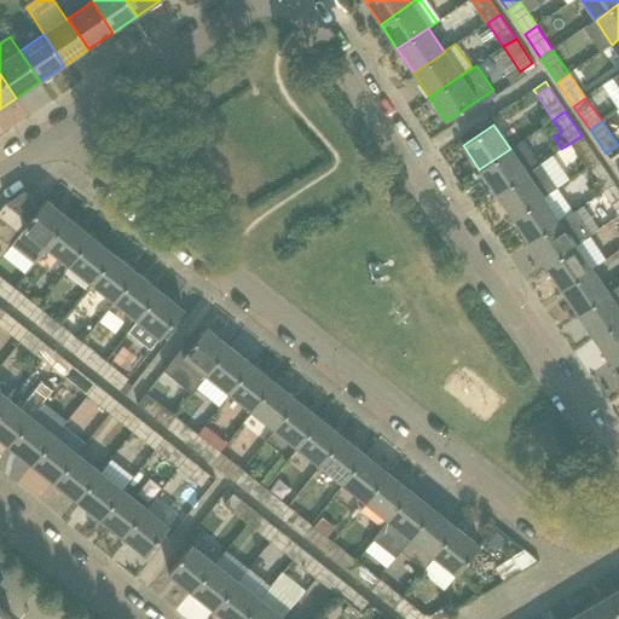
[(570,144),(586,168),(599,160),(582,136),(570,144)]
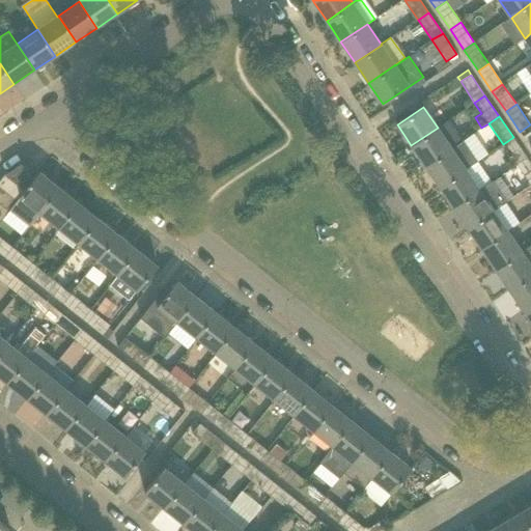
[(411,145),(425,166),(464,141),(449,119),(438,128),(411,145)]
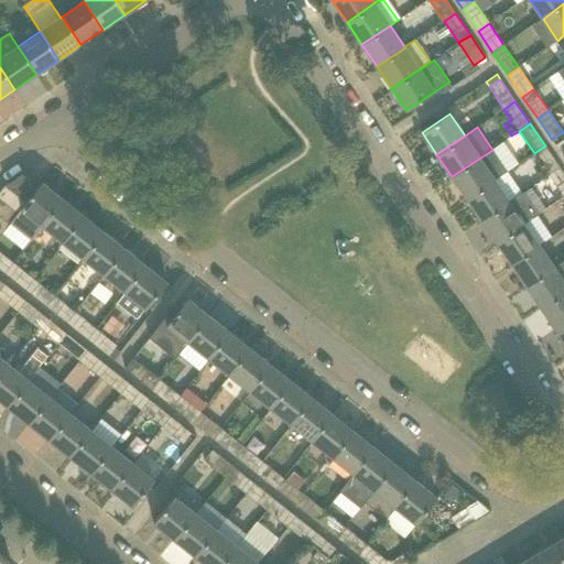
[(534,153),(549,175),(560,167),(545,145),(534,153)]
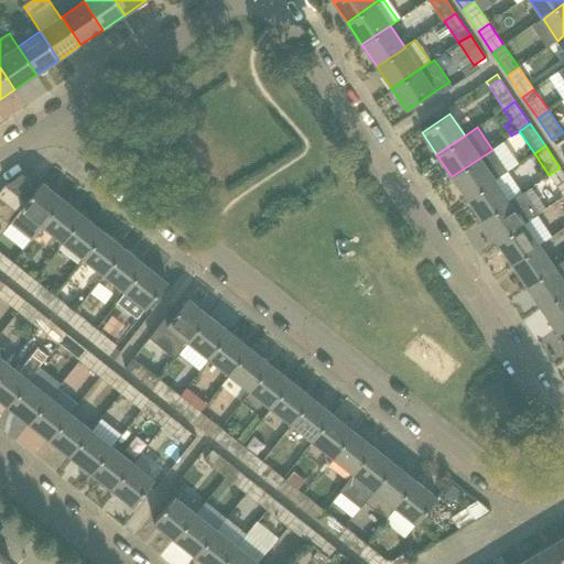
[(492,150),(452,176),(467,198),(507,171),(492,150)]
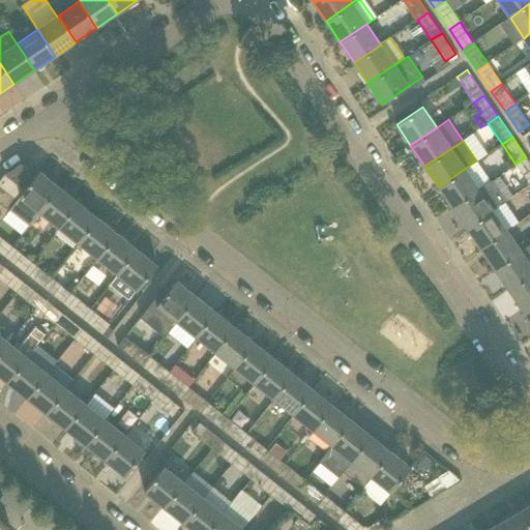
[(529,184),(529,163),(526,157),(516,165),(529,184)]
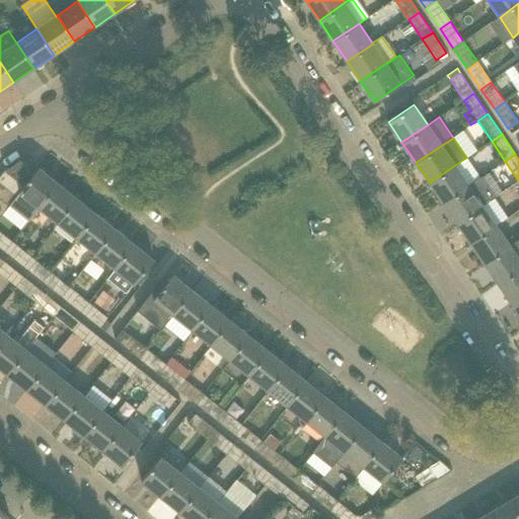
[(466,157),(430,182),(443,203),(479,176),(466,157)]
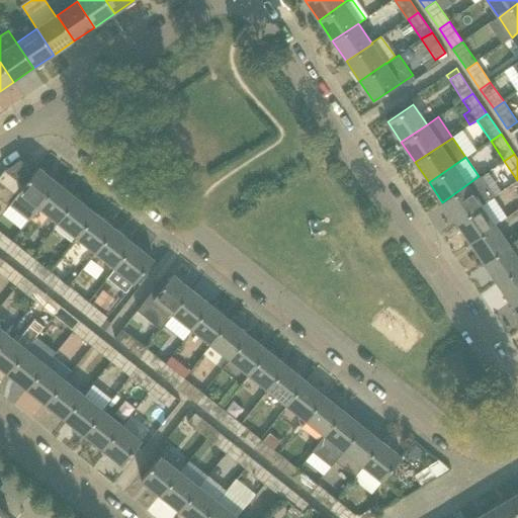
[(9,204),(28,220),(38,207),(58,183),(38,167),(32,175),(21,160),(5,170),(24,185),(16,195),(9,204)]
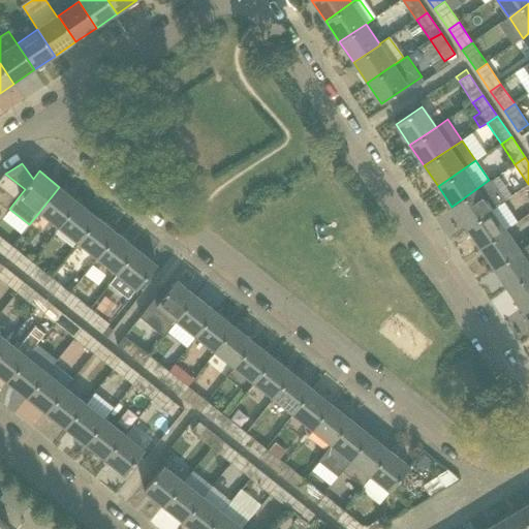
[(5,174),(0,180),(0,186),(17,199),(25,189),(5,174)]
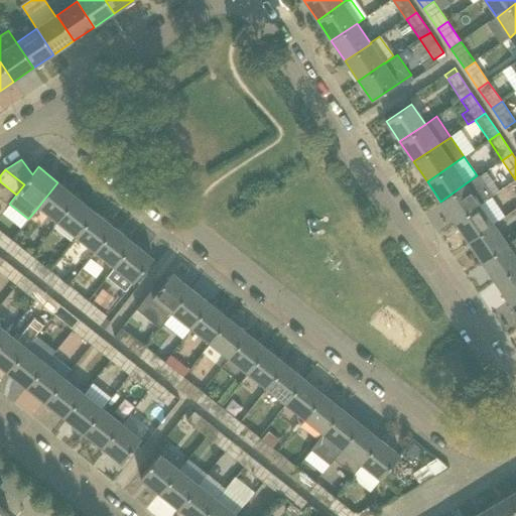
[(455,222),(480,204),(492,196),(478,174),(477,175),(440,202),(455,222)]
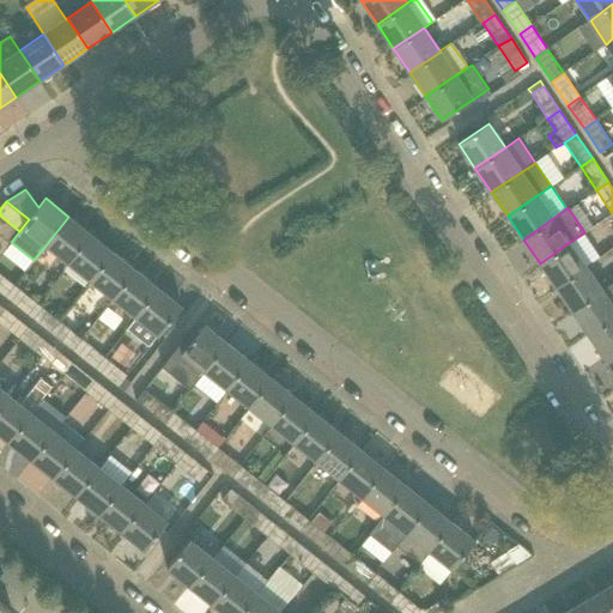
[(0,216),(0,235),(10,243),(11,242),(19,231),(0,216)]
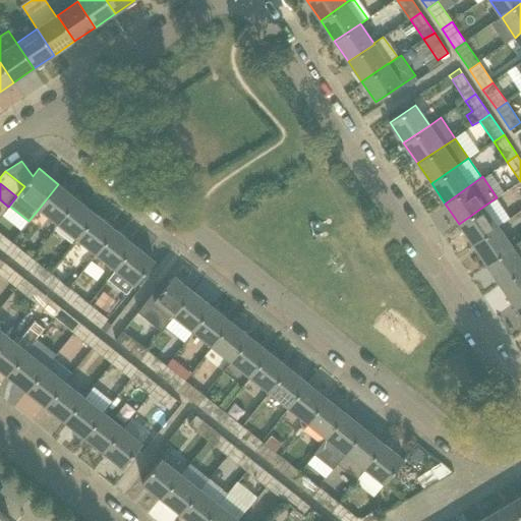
[(58,184),(39,209),(58,224),(77,199),(58,184)]
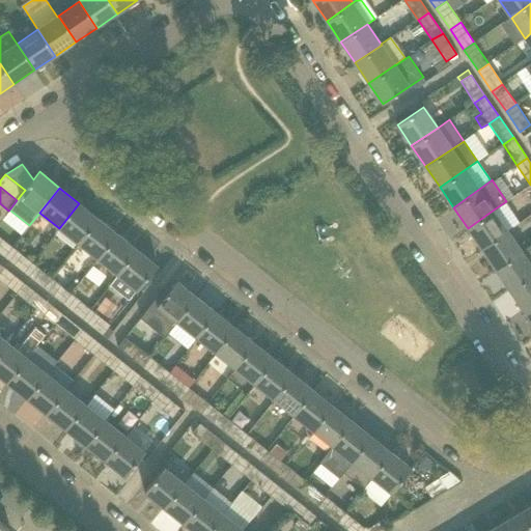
[(1,220),(8,211),(0,203),(0,220),(0,221),(1,220)]
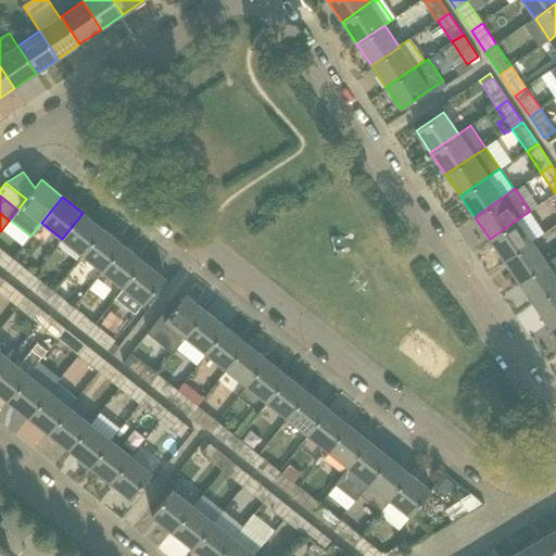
[(83,213),(62,239),(83,255),(103,229),(83,213)]
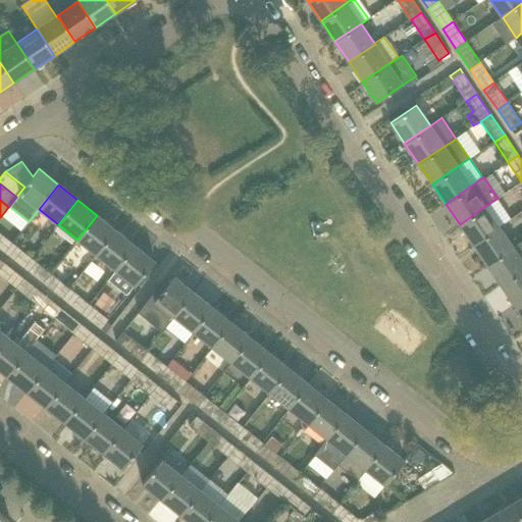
[(500,226),(485,206),(460,224),(473,245),(500,226)]
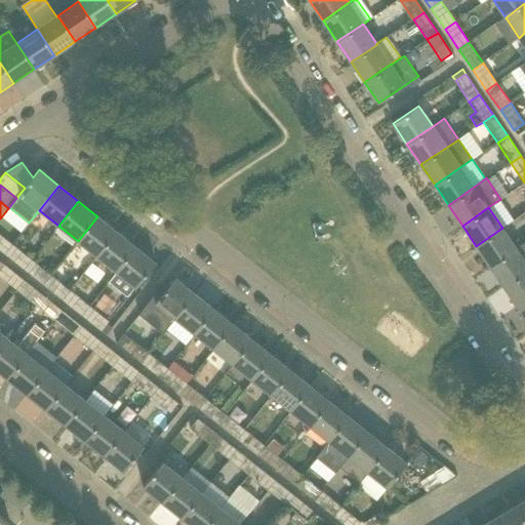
[(78,241),(97,256),(117,232),(97,216),(78,241)]
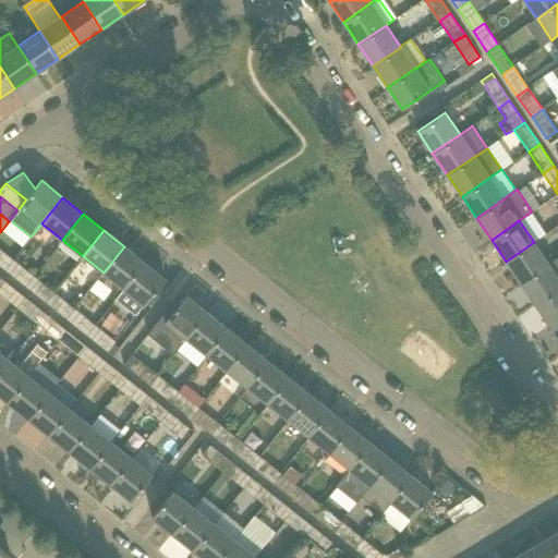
[(521,283),(548,264),(534,242),(506,262),(521,283)]
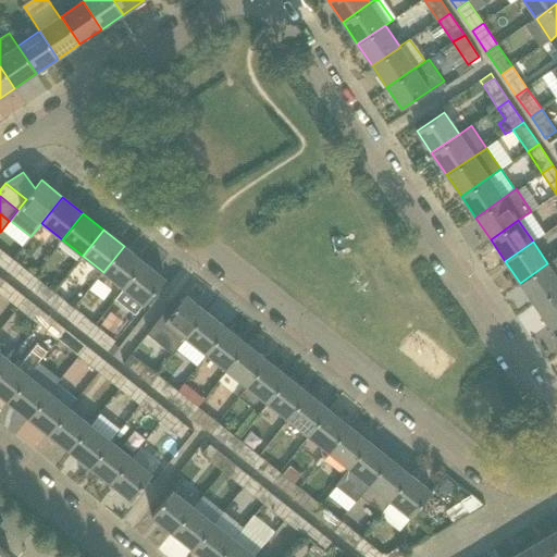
[(124,246),(103,272),(124,288),(145,262),(124,246)]
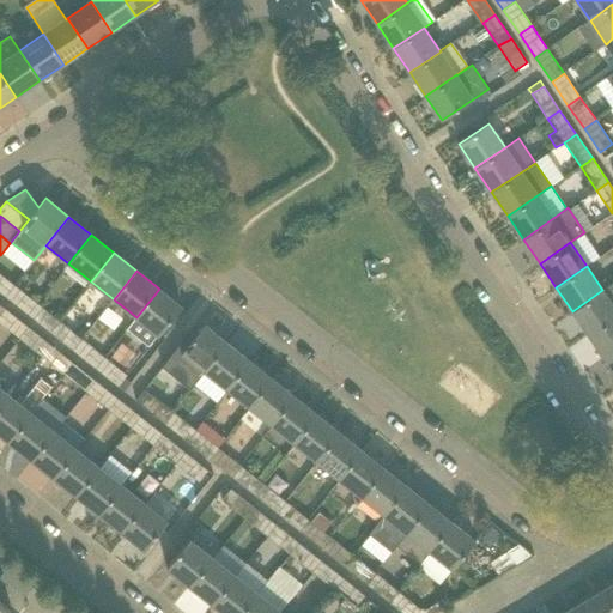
[(0,292),(5,296),(14,285),(0,273),(0,292)]
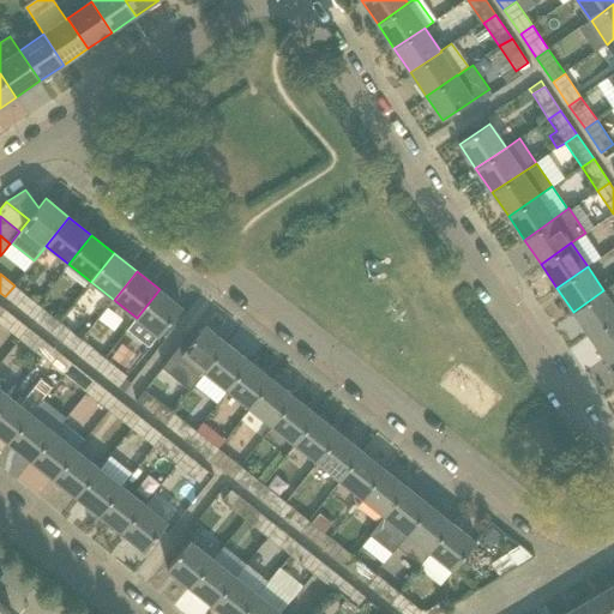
[(28,314),(37,304),(14,286),(5,296),(28,314)]
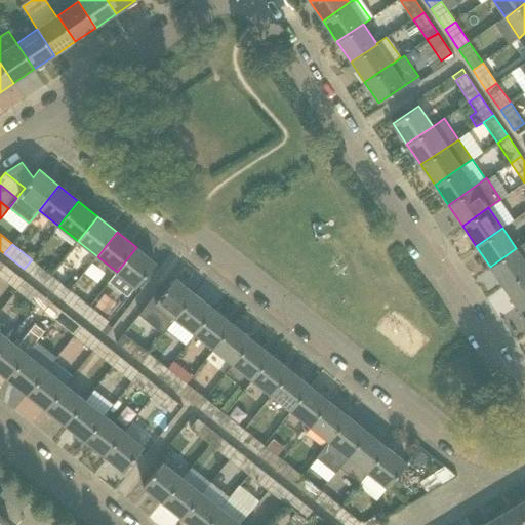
[(136,287),(156,263),(136,247),(117,272),(136,287)]
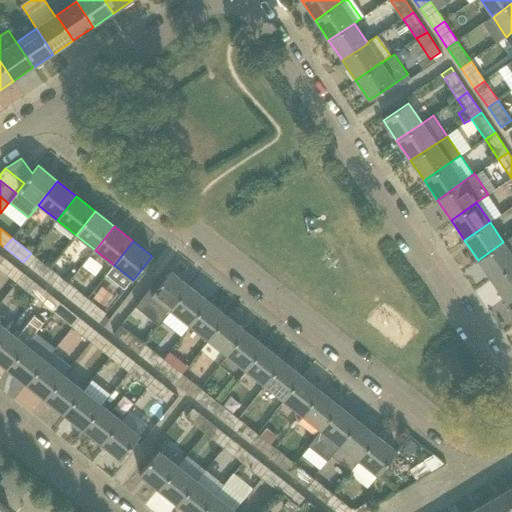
[(478,260),(491,279),(511,264),(511,255),(503,242),(478,260)]
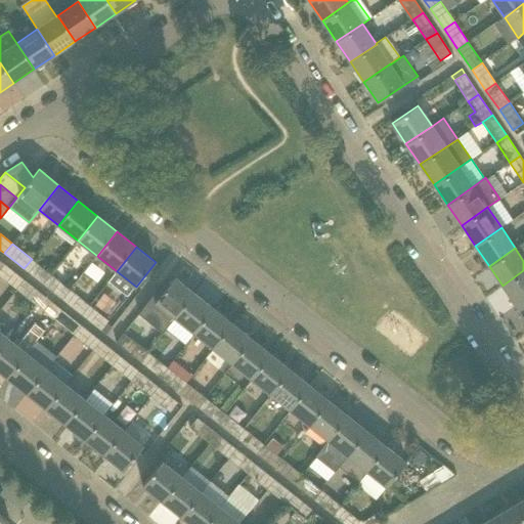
[(43,285),(51,274),(32,259),(24,268),(43,285)]
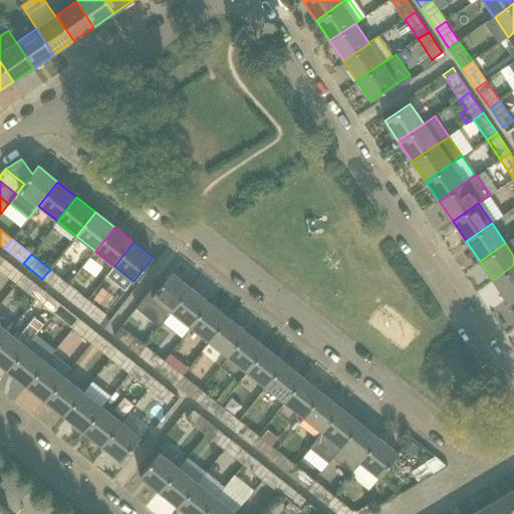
[(0,270),(16,283),(23,274),(4,259),(0,264),(0,270)]
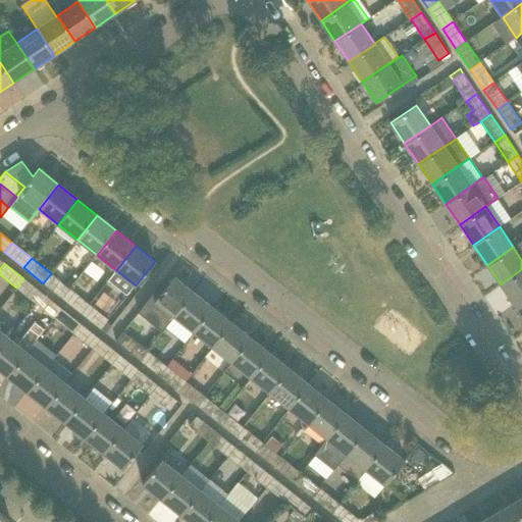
[(521,269),(501,284),(514,305),(521,299),(521,269)]
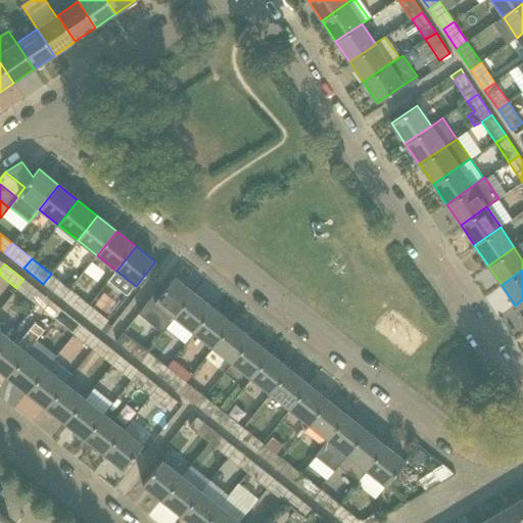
[(62,299),(70,289),(51,274),(43,284),(62,299)]
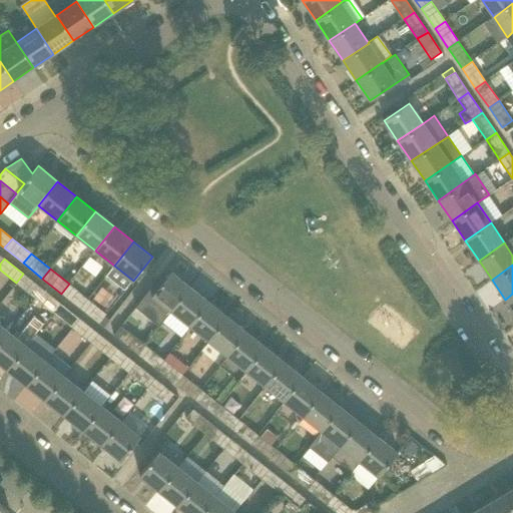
[(164,320),(171,312),(170,311),(190,287),(171,272),(156,291),(152,287),(135,308),(159,326),(164,320)]
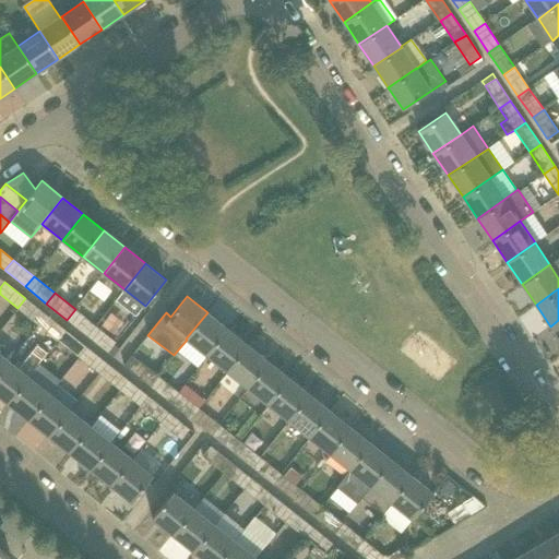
[(34,305),(26,316),(36,323),(44,312),(34,305)]
